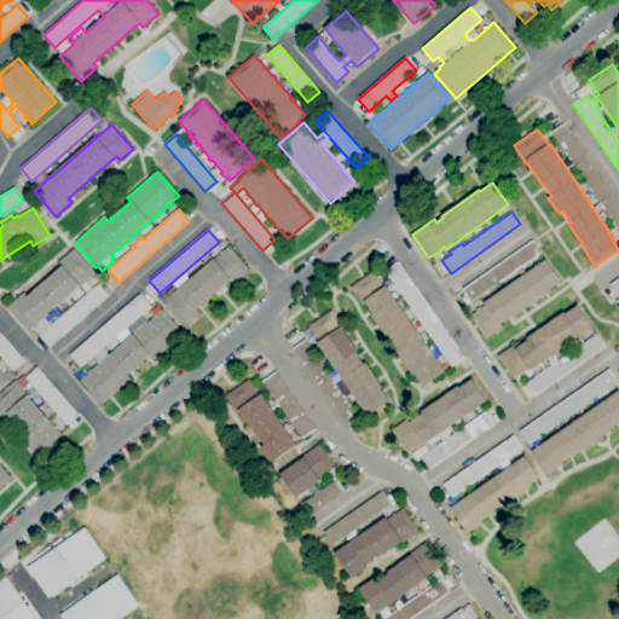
[(472,302),(462,290),(532,241),(542,254),(472,302)]
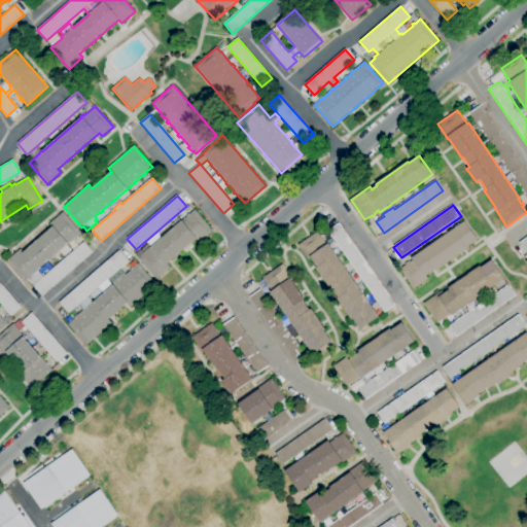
[(148,244),(151,247),(187,216),(186,215),(188,213),(189,214),(195,210),(213,231),(201,242),(198,238),(167,265),(170,268),(156,279),(138,258),(140,257),(137,254),(148,244)]
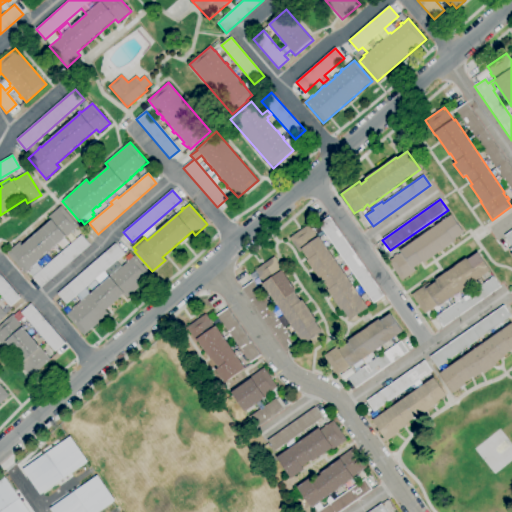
[(42,288),(33,277),(34,276),(28,270),(24,274),(7,253),(20,241),(23,245),(51,221),(48,217),(61,206),(79,226),(67,237),(37,263),(42,269),(81,235),(90,245),(42,288)]
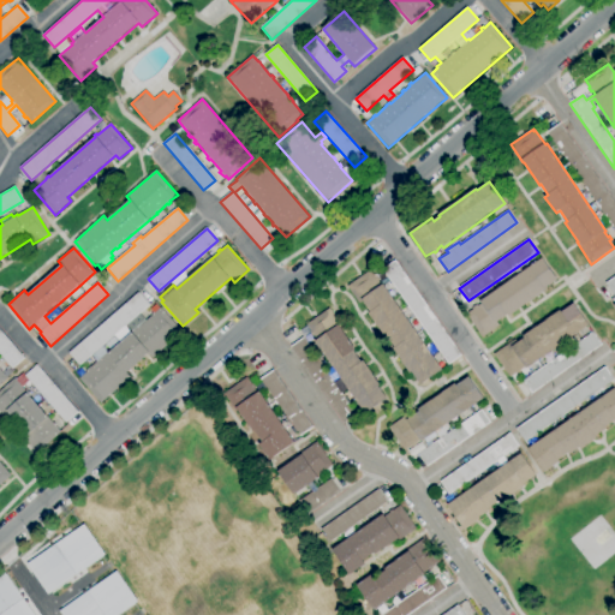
[(483,338),(466,315),(473,310),(472,308),(475,305),(477,308),(482,304),(481,302),(542,257),(557,280),(545,288),(547,291),(509,317),(508,315),(497,322),(500,326),(483,338)]
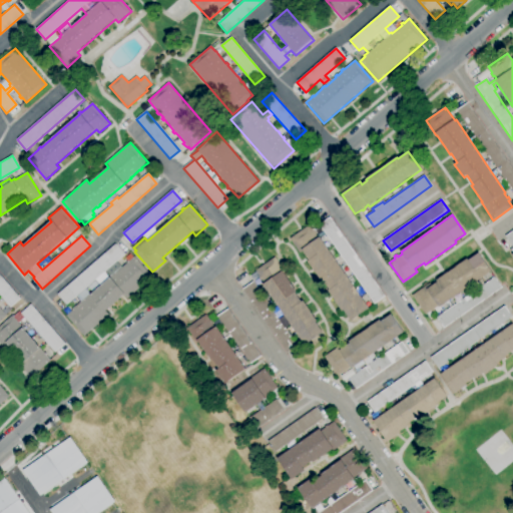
[(352,322),(344,311),(343,312),(328,291),(330,290),(324,282),(323,282),(317,274),(316,274),(308,262),(310,261),(303,251),(300,253),(290,238),(310,225),(314,231),(315,230),(317,233),(316,234),(319,238),(320,237),(370,309),(352,322)]
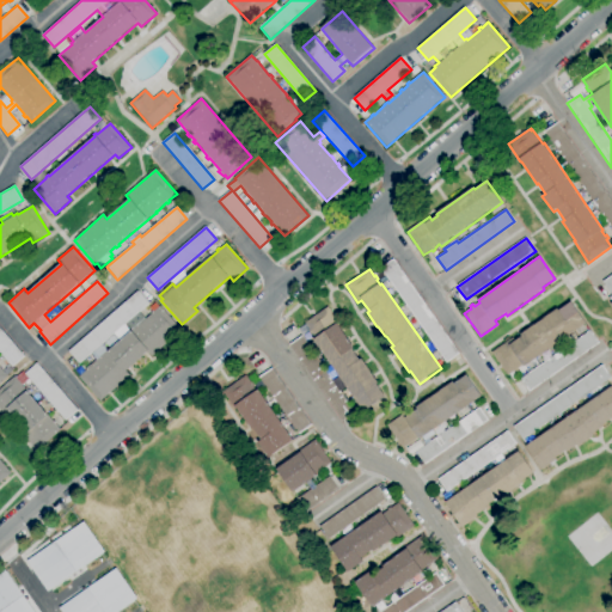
[(611,293),(611,274),(601,282),(611,294),(611,293)]
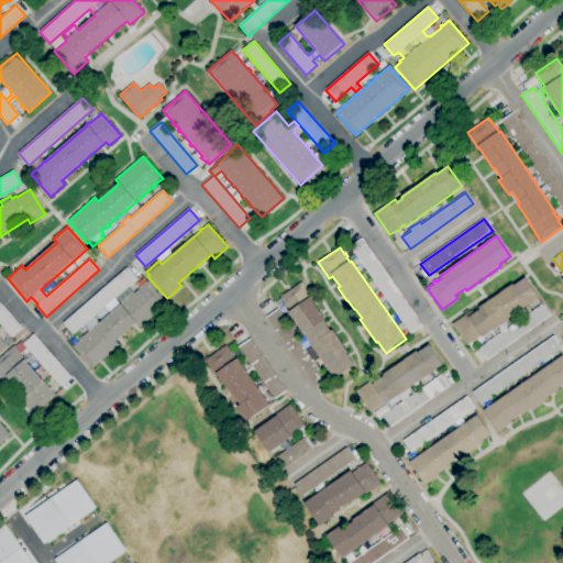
[(92,370),(73,346),(79,341),(78,340),(80,338),(81,339),(87,334),(86,333),(92,328),(88,324),(95,318),(100,323),(102,321),(97,316),(105,309),(110,315),(111,313),(105,307),(67,339),(63,333),(68,329),(63,323),(127,268),(136,279),(114,299),(120,306),(122,305),(118,299),(122,295),(127,298),(128,298),(128,299),(140,289),(139,287),(140,286),(138,284),(143,278),(146,283),(147,282),(167,305),(140,328),(136,324),(117,342),(120,345),(92,370)]
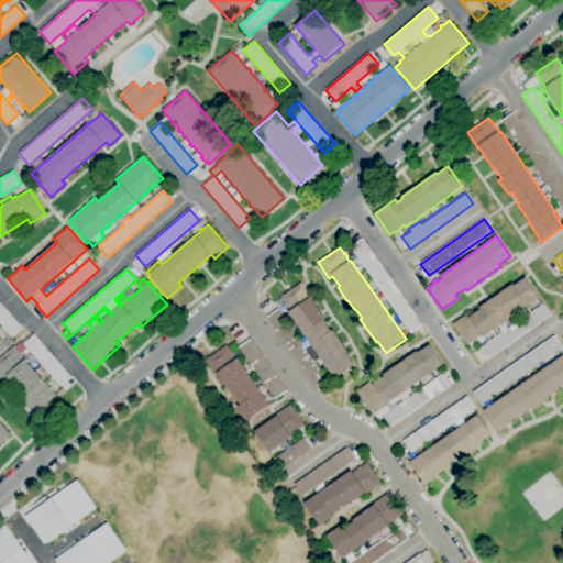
[(483,338),(481,335),(477,339),(477,340),(474,342),(474,341),(467,345),(452,324),(472,310),(474,313),(481,310),(478,308),(514,284),(515,286),(526,278),(540,298),(483,338)]
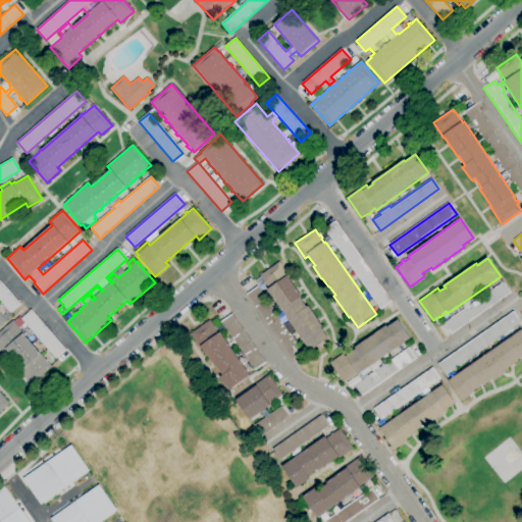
[(311,352),(267,290),(269,289),(266,284),(265,285),(263,282),(264,281),(260,275),(280,261),(293,279),(292,281),(296,288),(302,297),(301,298),(307,307),(308,306),(323,326),(321,328),(328,338),(311,352)]
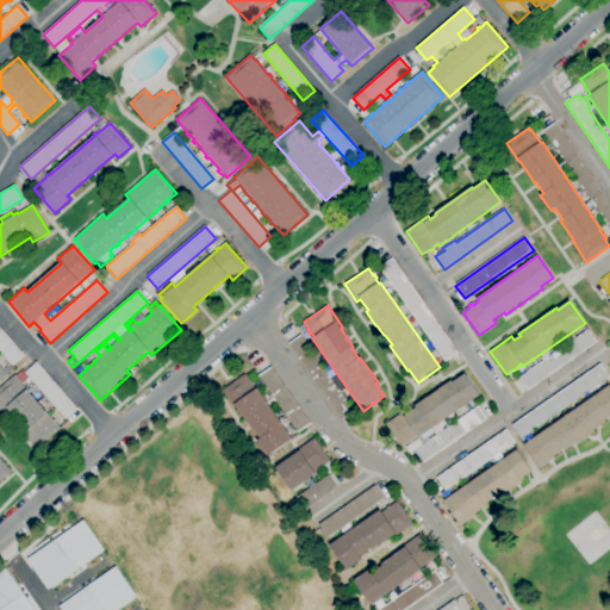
[(0,381),(0,355),(2,354),(0,350),(0,328),(24,355),(12,366),(14,368),(6,374),(7,375),(0,381)]
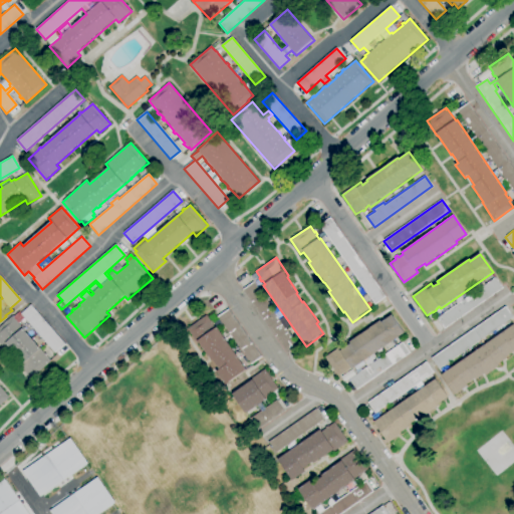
[(495,277),(503,288),(445,328),(437,318),(495,277)]
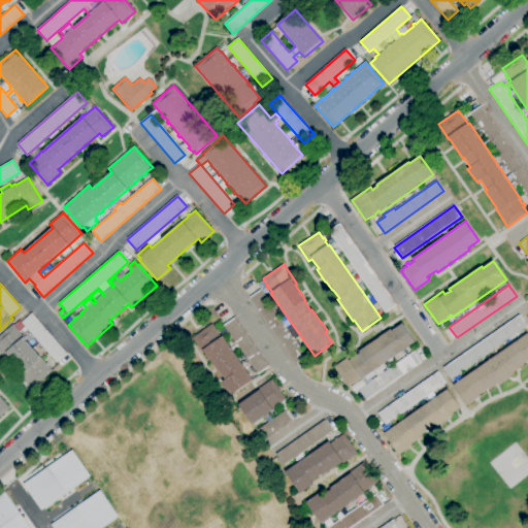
[(57,362),(22,322),(32,314),(67,354),(57,362)]
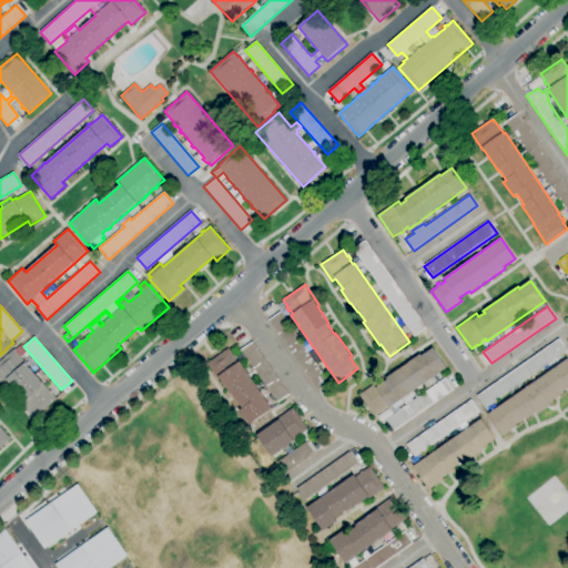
[(485,407),(477,396),(559,340),(567,351),(485,407)]
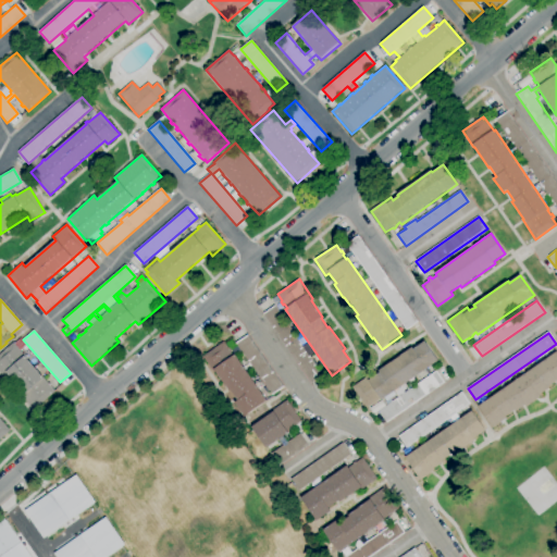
[(245,417),(235,403),(238,400),(231,391),(230,392),(217,374),(214,375),(205,362),(212,357),(209,353),(224,342),(229,348),(230,348),(232,350),(231,351),(234,356),(235,355),(268,401),(245,417)]
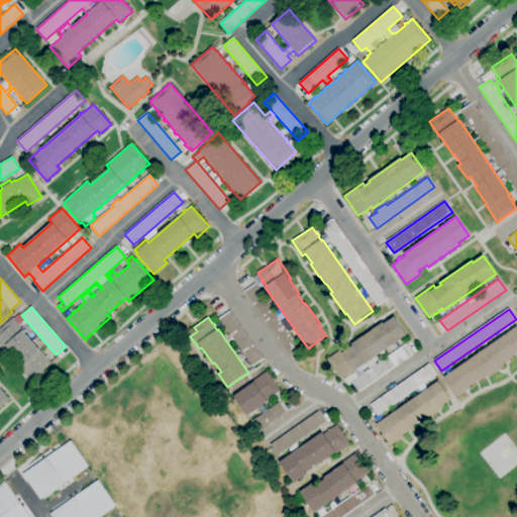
[(340,379),(327,359),(343,348),(345,351),(352,345),(351,344),(383,322),(384,324),(395,317),(407,335),(376,356),(380,362),(370,369),(367,364),(355,372),(353,370),(349,373),(350,374),(347,376),(346,375),(340,379)]
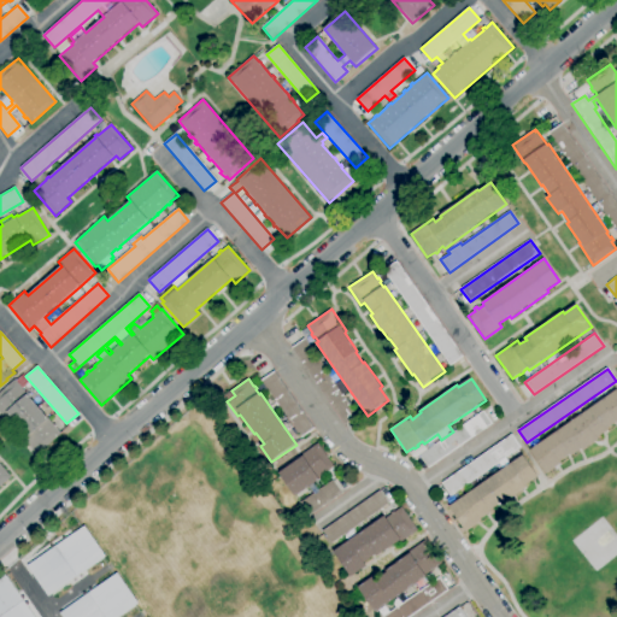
[(36,456),(23,440),(28,435),(7,413),(4,417),(0,412),(0,392),(15,380),(54,424),(56,424),(57,427),(57,428),(62,434),(36,456)]
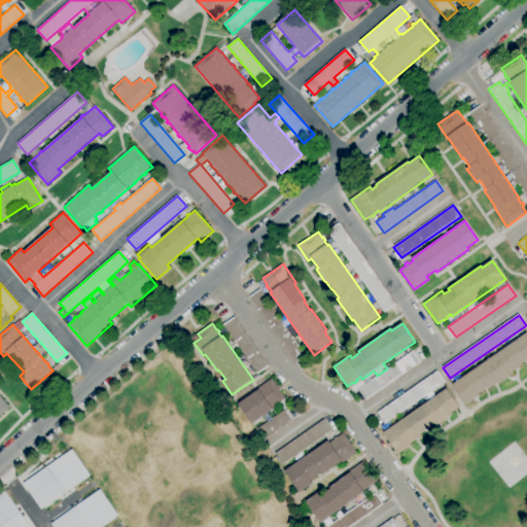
[(526,332),(526,360),(519,366),(520,367),(511,374),(512,376),(498,385),(497,383),(489,389),(488,388),(479,394),(480,396),(467,405),(453,384),(526,332)]
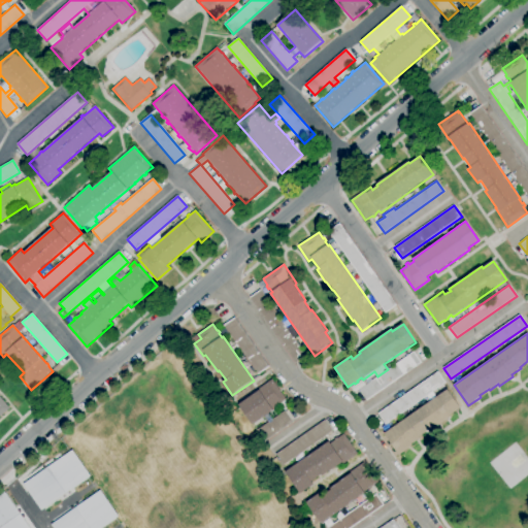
[(367,401),(359,390),(414,352),(421,363),(367,401)]
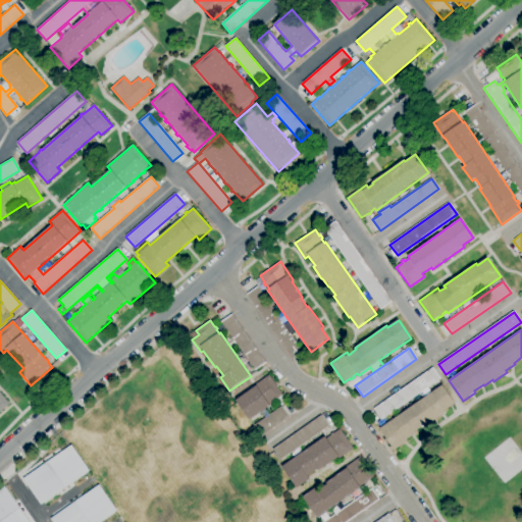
[(381,420),(374,409),(432,368),(440,378),(381,420)]
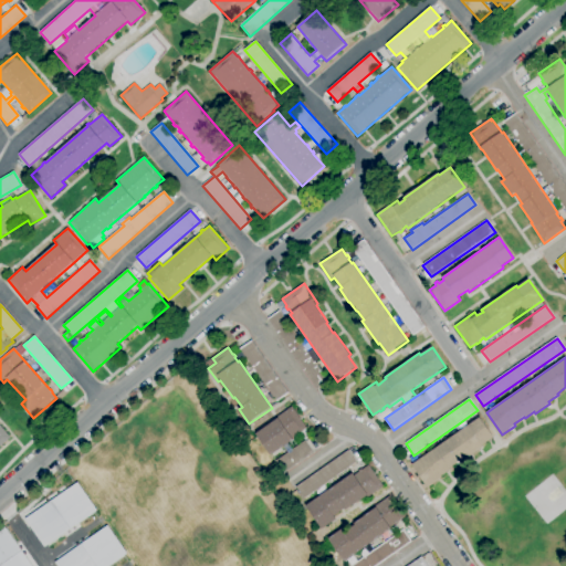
[(271,456),(257,433),(276,419),(275,418),(292,407),(307,428),(293,438),(294,440),(271,456)]
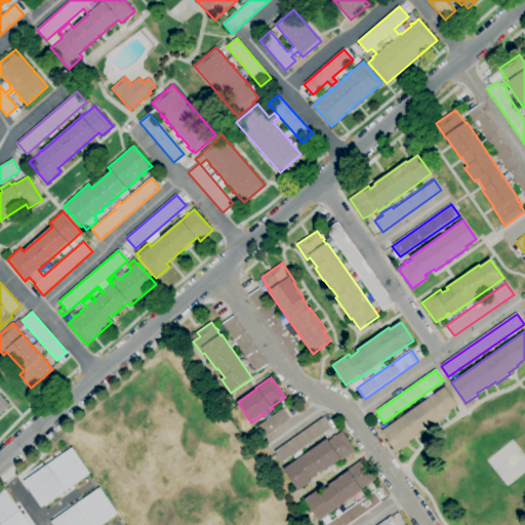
[(398,452),(382,431),(445,387),(458,405),(447,413),(448,414),(428,430),(427,428),(417,434),(418,436),(409,442),(411,443),(398,452)]
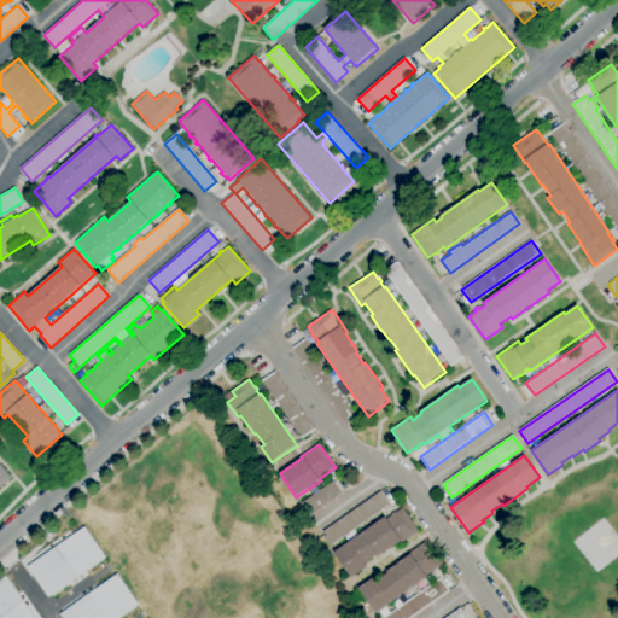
[(0,488),(0,465),(12,478),(0,488)]
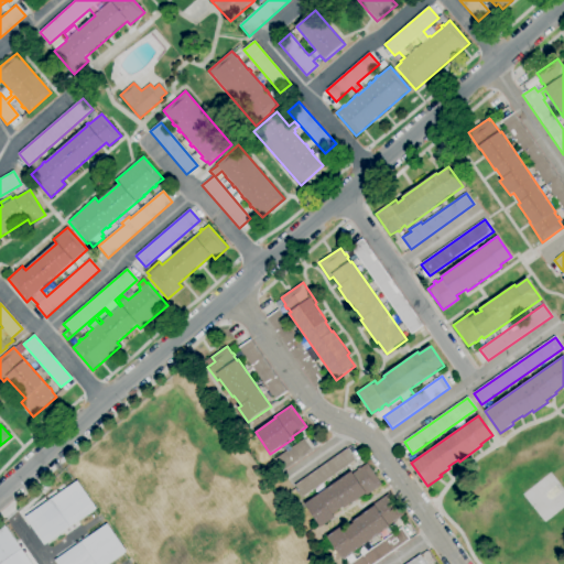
[(283,472),(275,459),(304,440),(312,451),(283,472)]
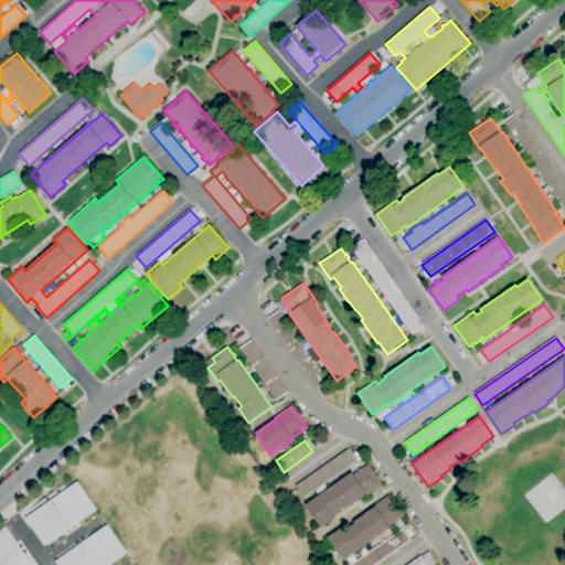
[(304,498),(296,487),(348,449),(355,461),(304,498)]
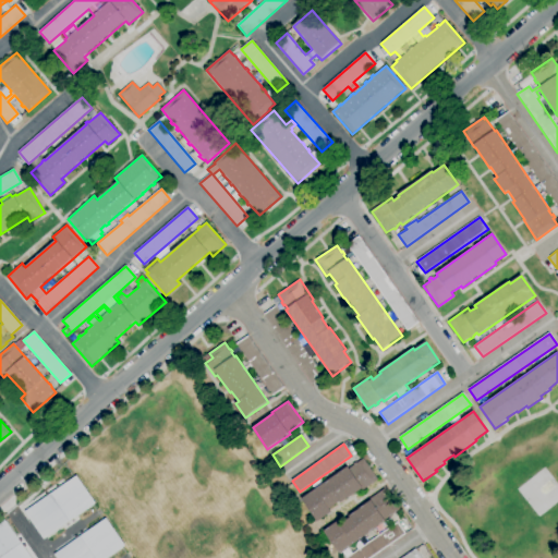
[(318,522),(302,498),(348,466),(350,469),(363,459),(378,480),(363,490),(362,489),(351,497),(351,496),(341,504),(340,501),(329,509),(332,512),(318,522)]
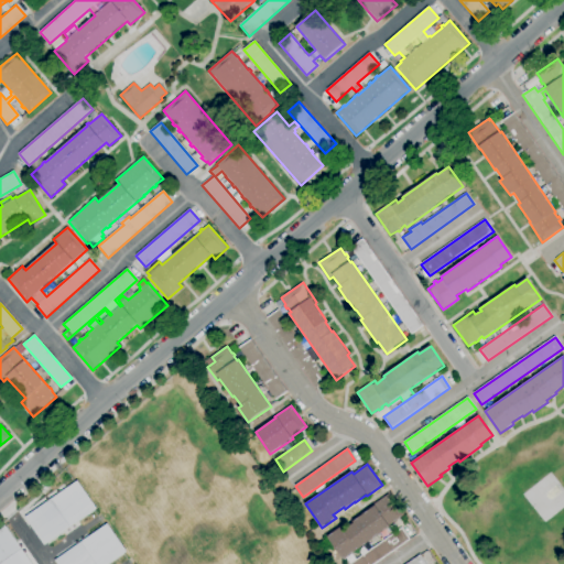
[(23,517),(43,545),(96,508),(77,480),(23,517)]
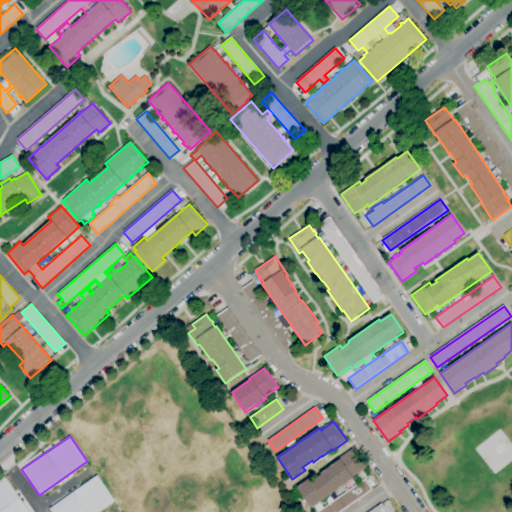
[(312,508),(297,487),(310,478),(312,481),(321,475),(320,473),(339,460),(338,459),(353,448),(366,468),(353,477),(354,478),(312,508)]
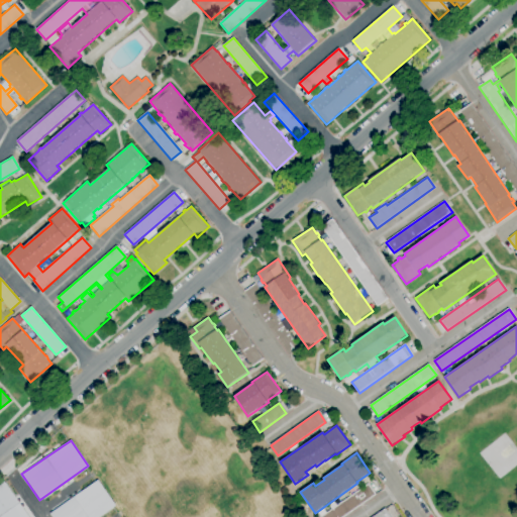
[(0,480),(0,516),(28,516),(3,479),(0,480)]
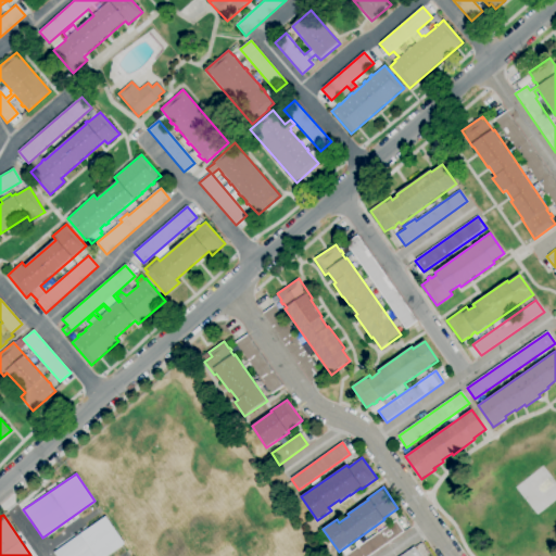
[(52,552),(54,555),(105,555),(125,543),(105,515),(52,552)]
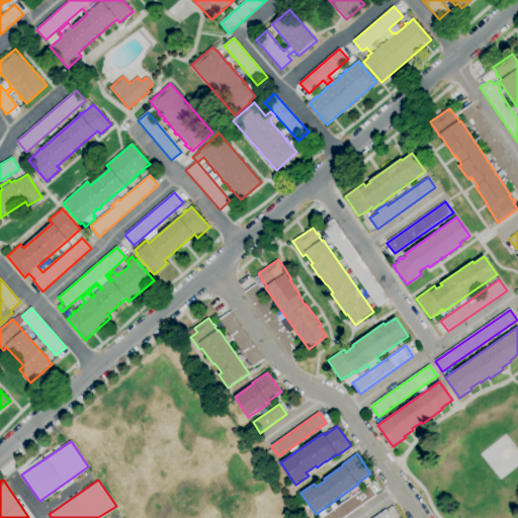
[(344,517),(322,517),(369,485),(376,496),(344,517)]
